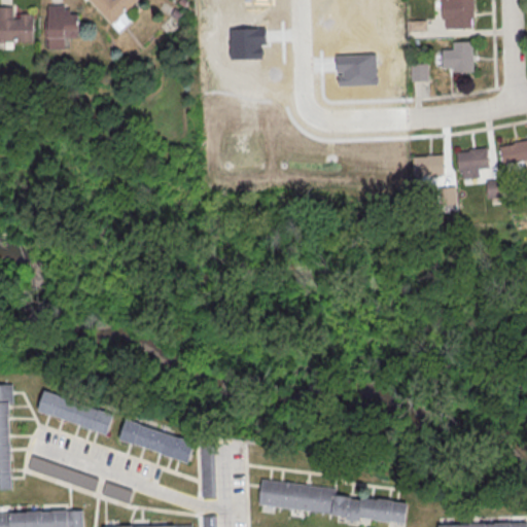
[(137,0),(111,26),(88,0),(137,0)]
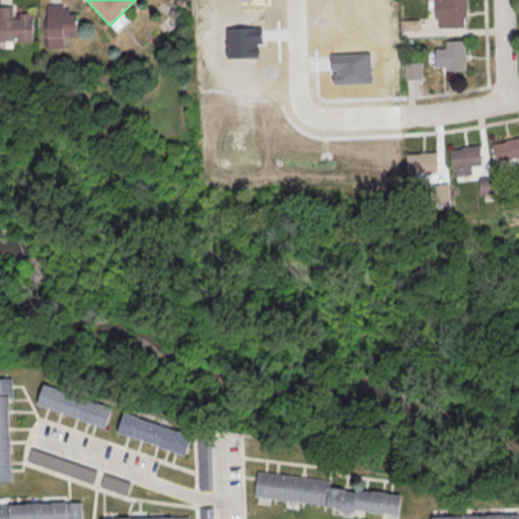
[(445,0),(463,0),(464,28),(446,29),(445,0)]
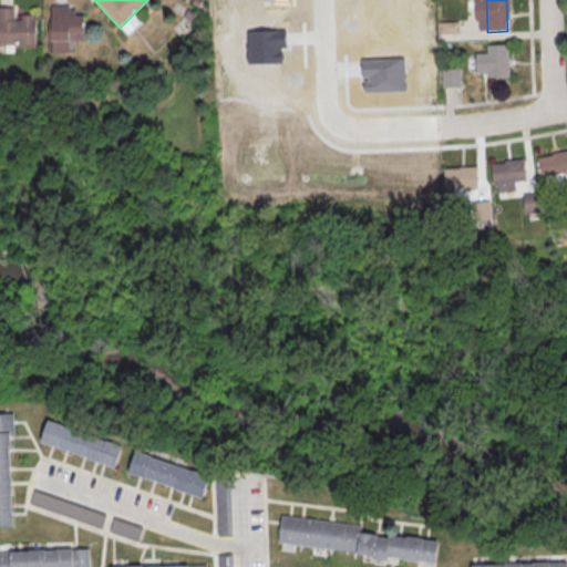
[(51,7),(52,54),(70,53),(70,42),(84,41),(83,16),(75,17),(74,11),(69,11),(69,7),(51,7)]
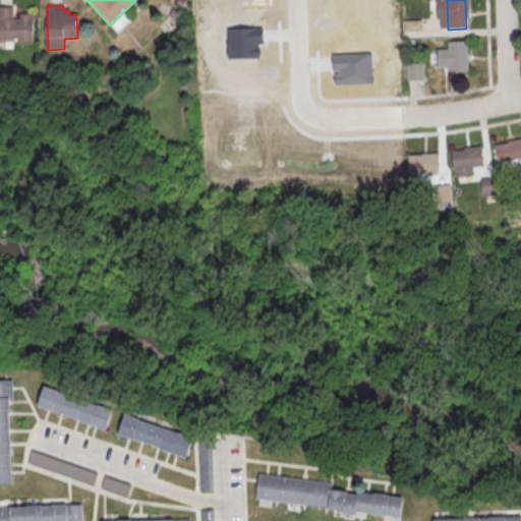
[(0,7),(0,42),(33,42),(33,14),(19,14),(19,19),(12,19),(12,7),(0,7)]
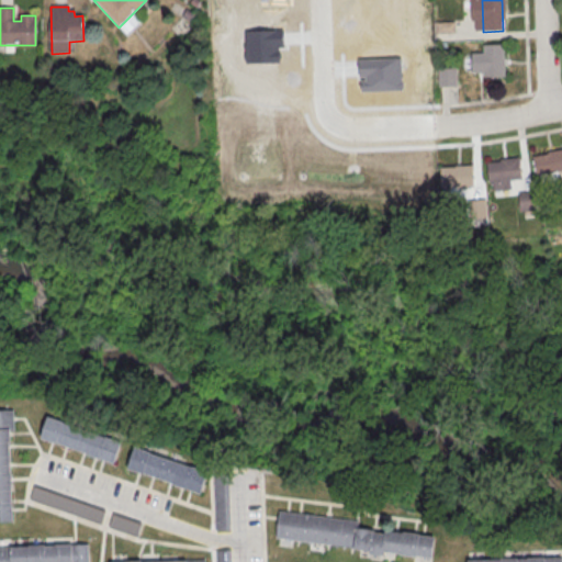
[(454,32),(454,22),(433,22),(433,32),(454,32)]
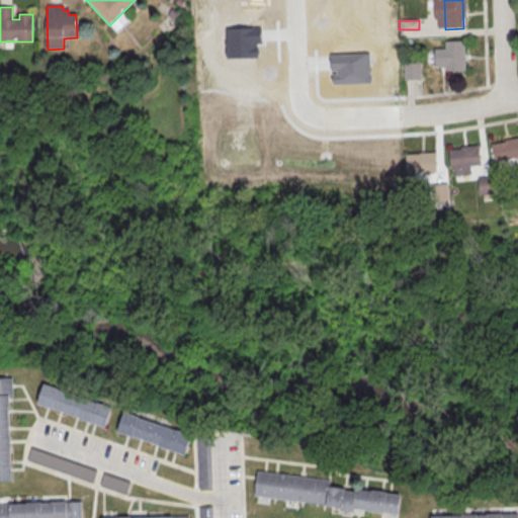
[(445,41),(463,41),(464,72),(446,72),(446,67),(434,68),(434,50),(445,50),(445,41)]
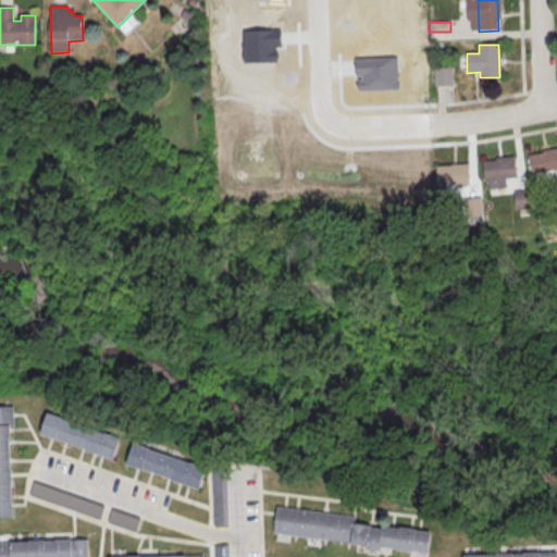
[(433,69),(452,69),(453,86),(434,86),(433,69)]
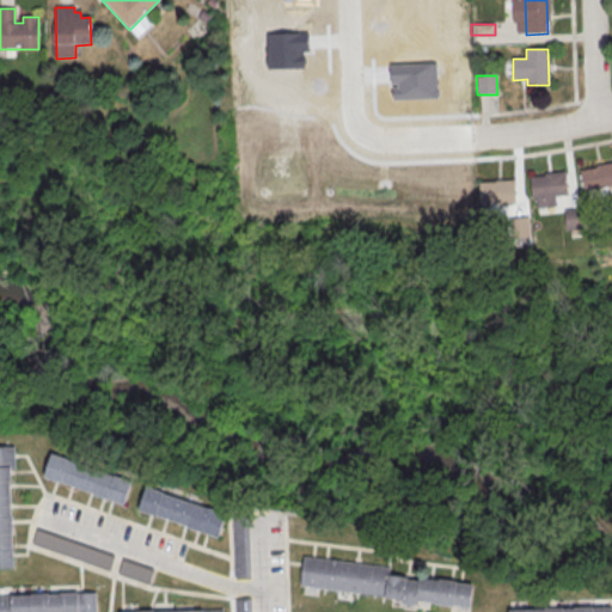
[(580,169),(611,163),(611,185),(583,191),(580,169)]
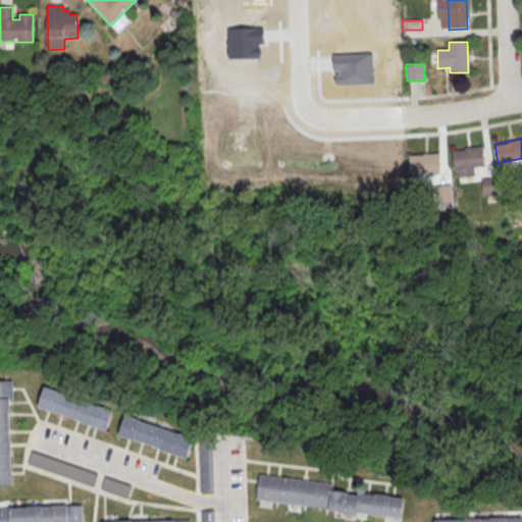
[(453,152),(482,147),(485,166),(456,170),(453,152)]
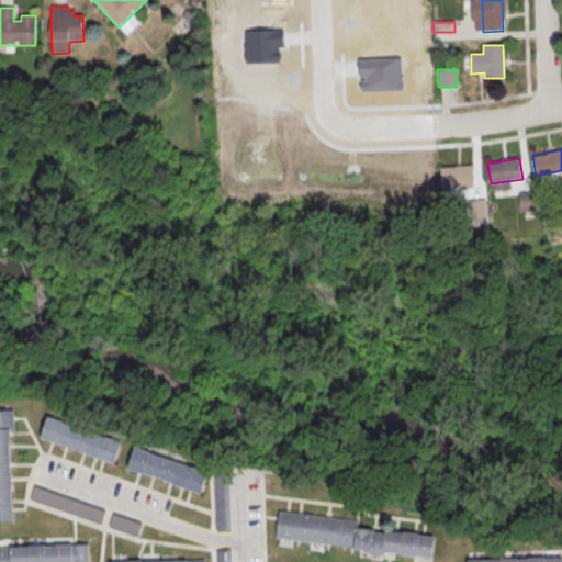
[(473,166),(474,187),(441,188),(441,167),(473,166)]
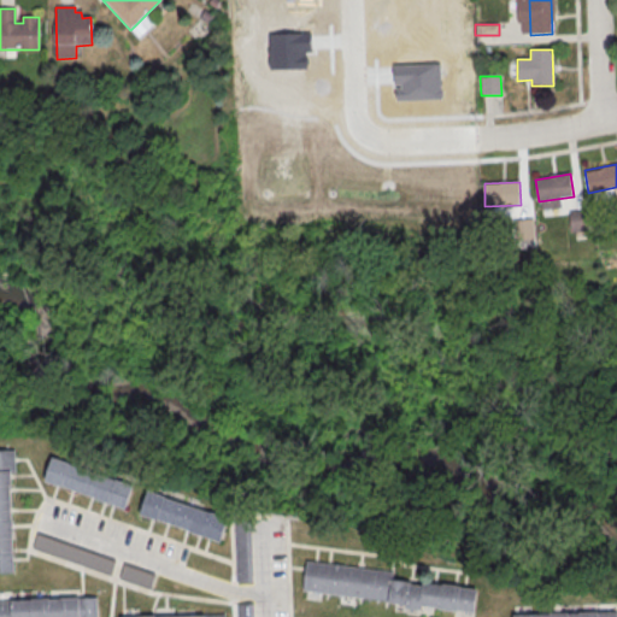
[(0,452),(0,574),(13,574),(10,474),(15,474),(13,452),(0,452)]
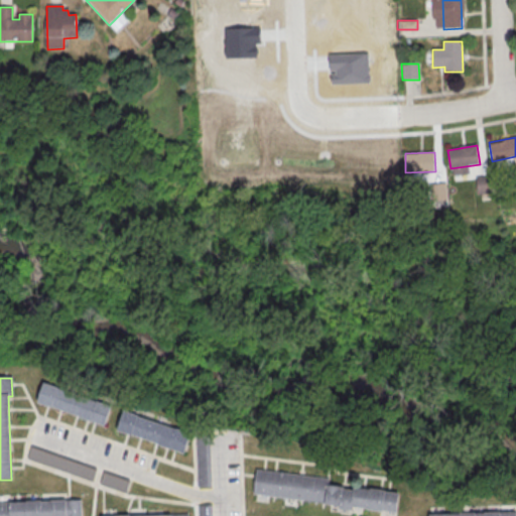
[(42,384),(110,407),(103,427),(35,404),(42,384)]
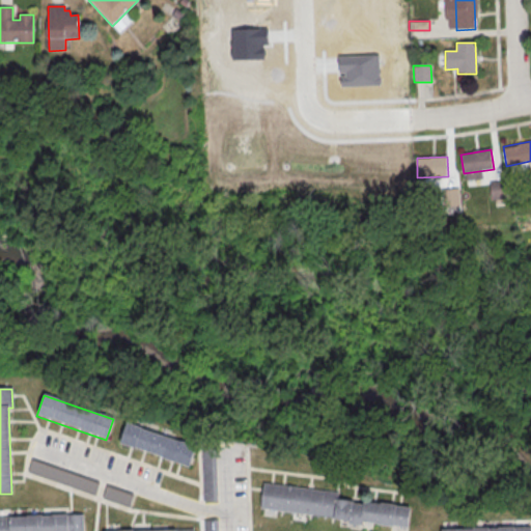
[(126,423),(195,447),(188,468),(118,444),(126,423)]
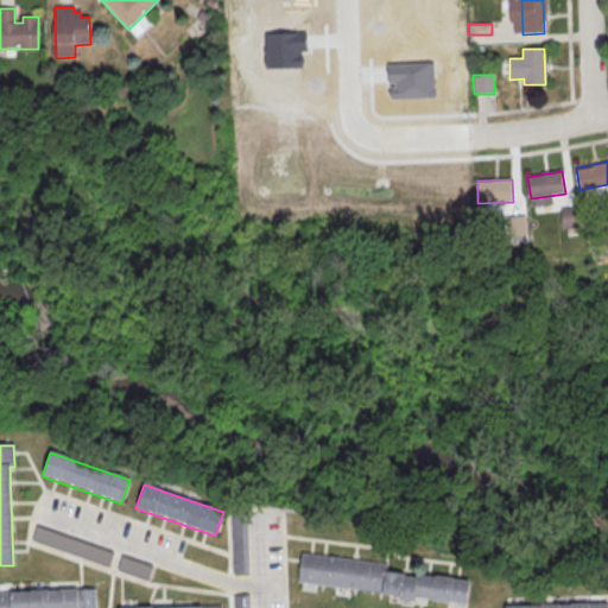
[(35,526),(30,542),(107,569),(112,553),(35,526)]
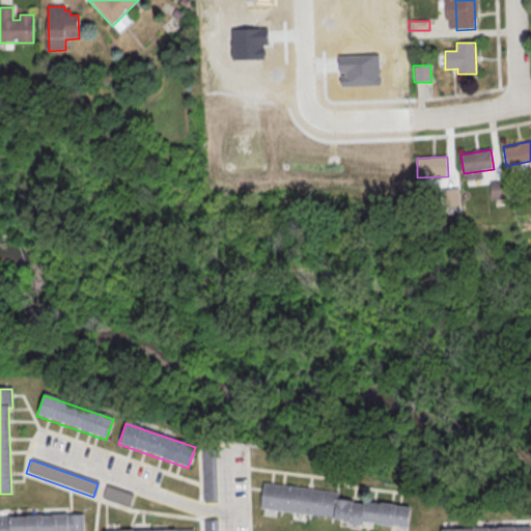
[(261,483),(258,509),(347,522),(346,525),(361,527),(361,525),(376,527),(376,526),(407,529),(409,509),(363,503),(363,505),(353,504),(353,502),(336,500),(337,494),(261,483)]
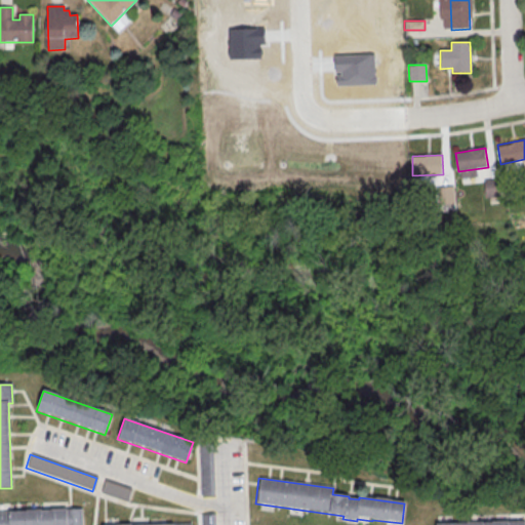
[(104,481),(98,493),(126,502),(130,490),(104,481)]
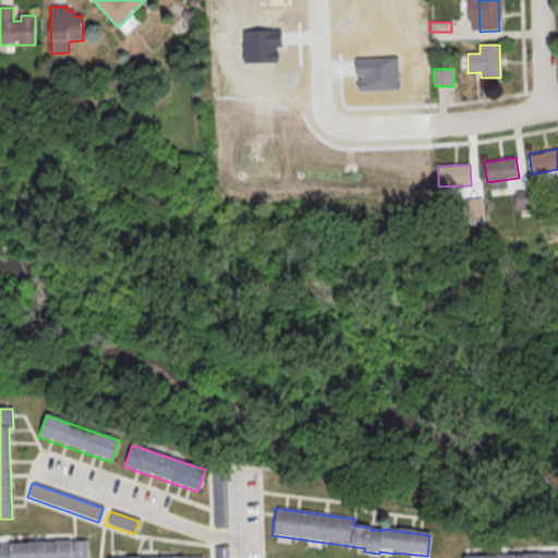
[(0,557),(0,544),(86,542),(86,557),(0,557)]
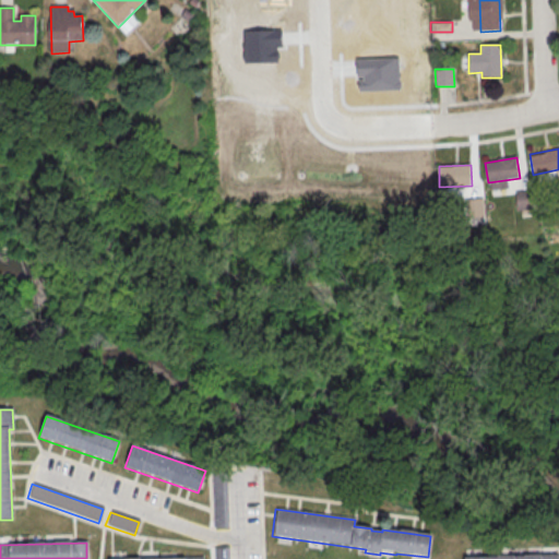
[(213,548),(213,558),(227,558),(227,548),(213,548)]
